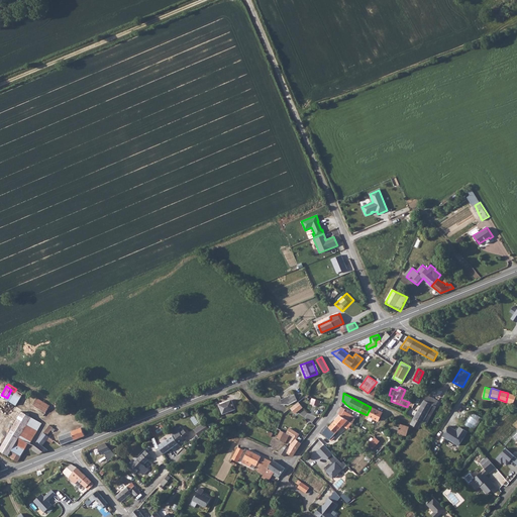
[(509,403),(514,404),(516,396),(508,393),(506,402),(509,403)]
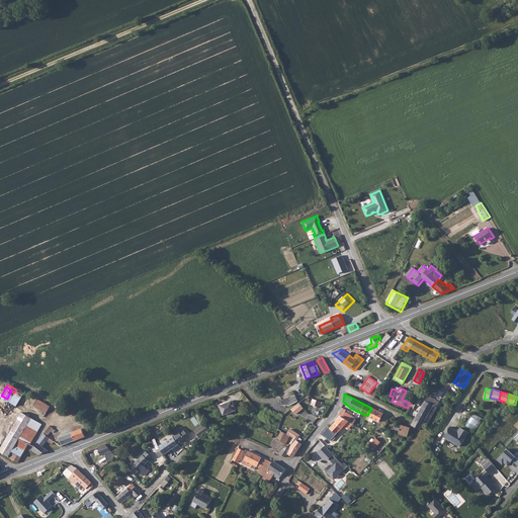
[(295,396),(283,401),(282,406),(290,406),(298,402),(295,396)]
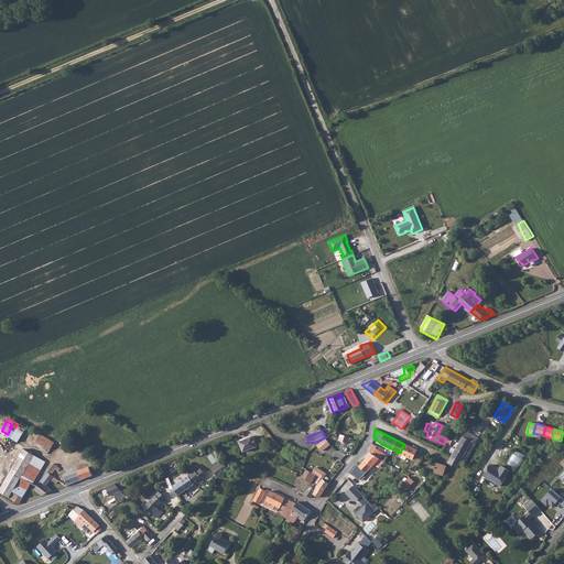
[(458,445),(451,457),(461,463),(462,462),(473,442),(475,443),(478,437),(466,431),(458,445)]
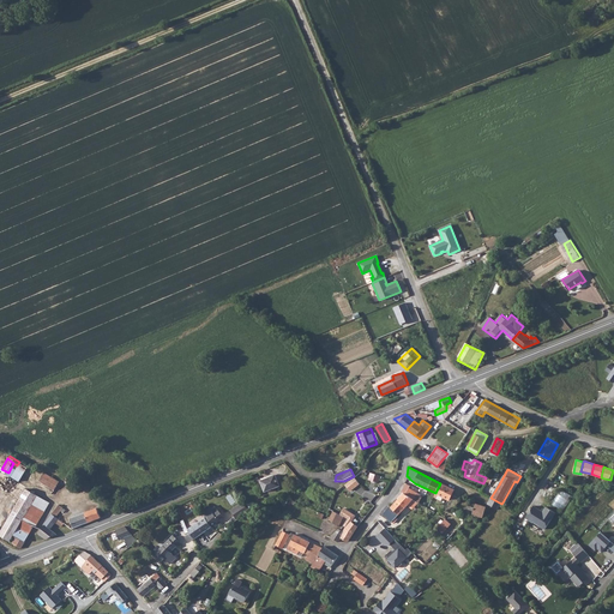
[(40,480),(54,488),(60,480),(44,471),(40,480)]
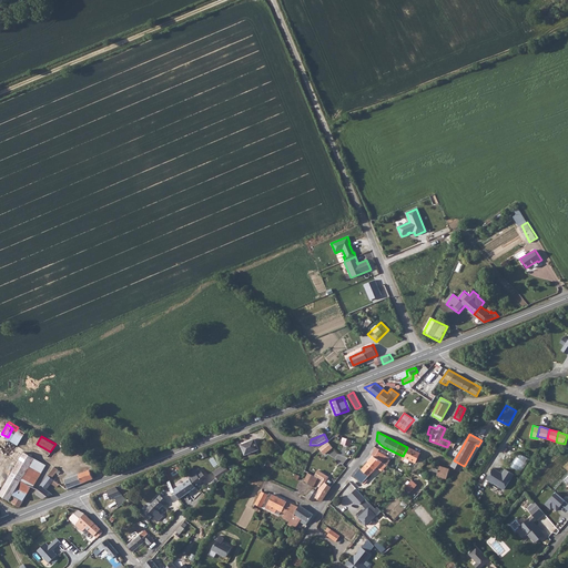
[(343,437),(341,444),(350,447),(353,440),(343,437)]
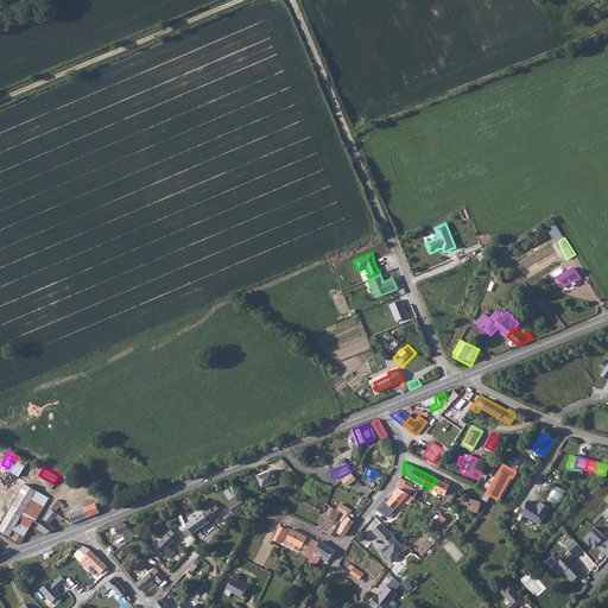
[(258,476),(263,487),(277,481),(272,470),(258,476)]
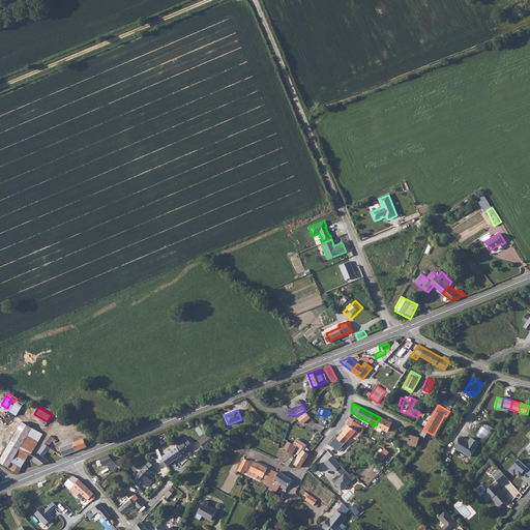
[(306,412),(298,418),(302,424),(311,418),(306,412)]
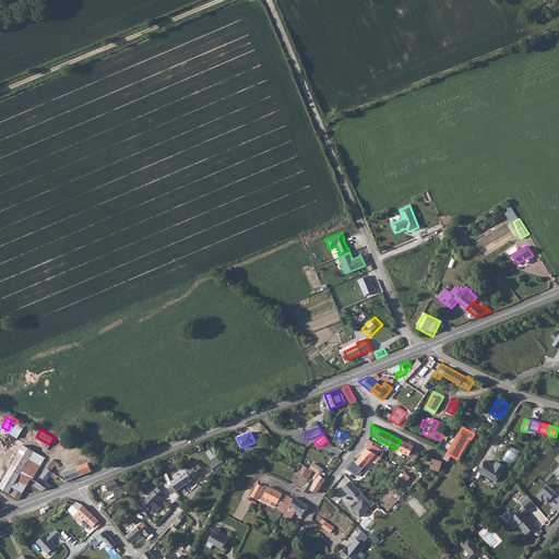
[(472,440),(471,439),(468,438),(458,458),(461,460),(472,440)]
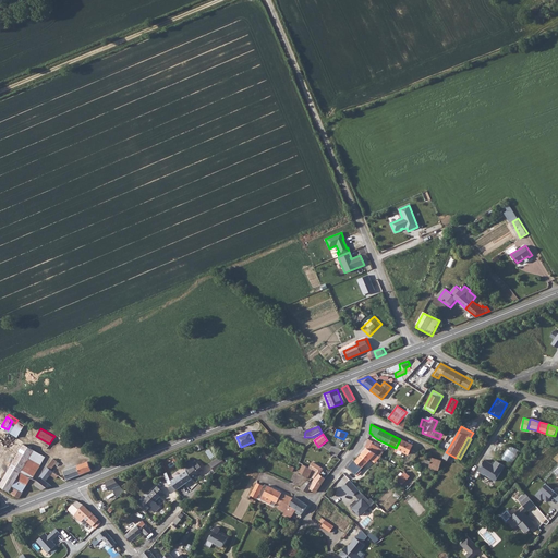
[(412,446),(400,439),(398,444),(396,448),(408,455),(412,446)]
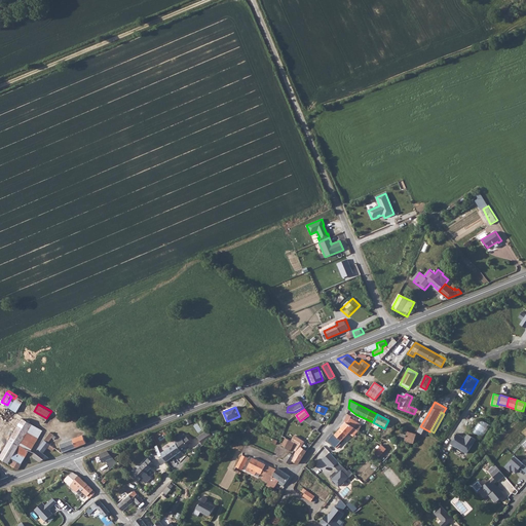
[(40,429),(41,430),(42,429),(40,427),(23,417),(22,419),(40,429)]
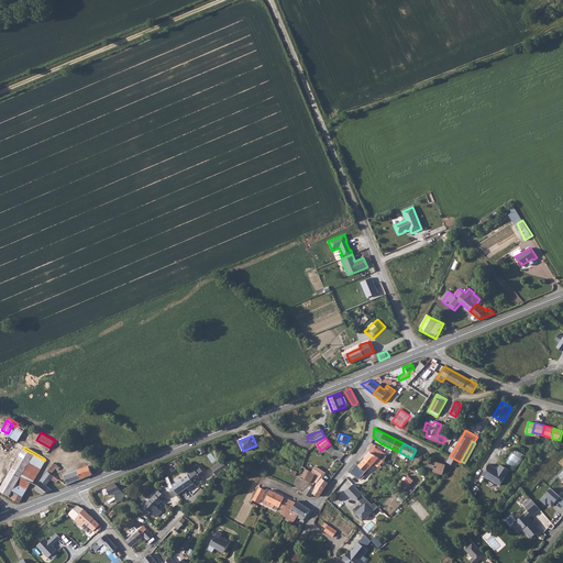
[(378,457),(383,452),(375,448),(372,453),(378,457)]
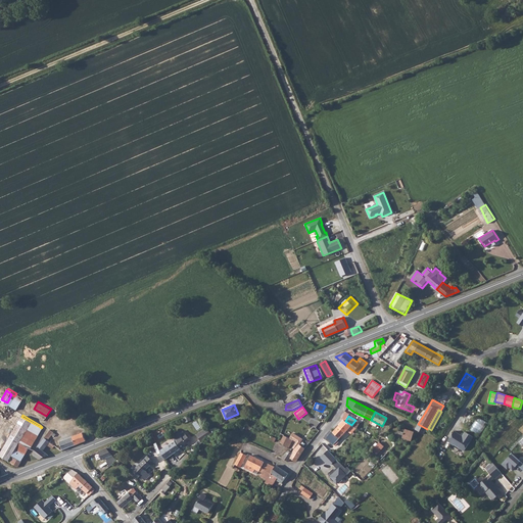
[(470,428),(479,435),(488,423),(478,416),(470,428)]
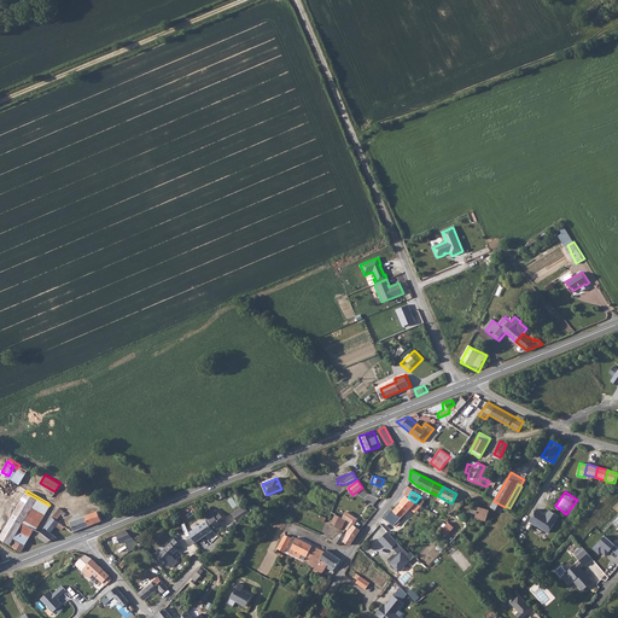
[(25,493),(16,508),(27,516),(21,526),(31,534),(34,528),(35,529),(48,507),(48,506),(47,505),(25,493)]
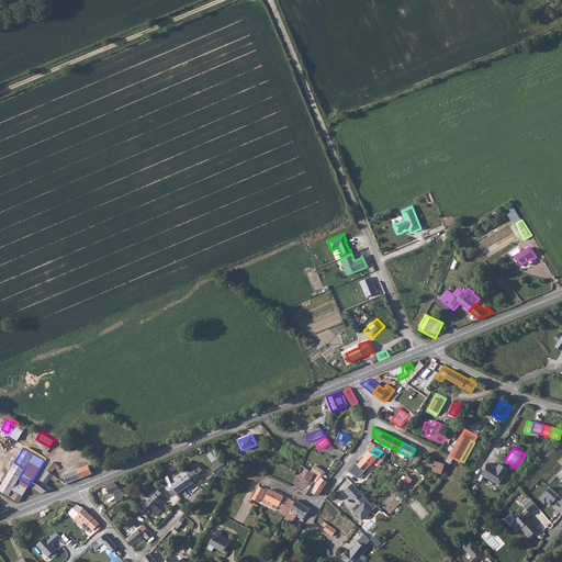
[(372,464),(374,461),(378,457),(371,452),(370,451),(364,458),(372,464)]
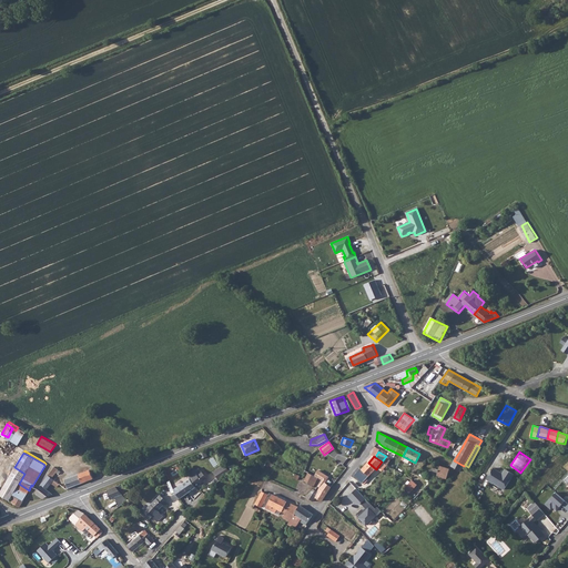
[(382,462),(387,466),(391,459),(386,456),(382,462)]
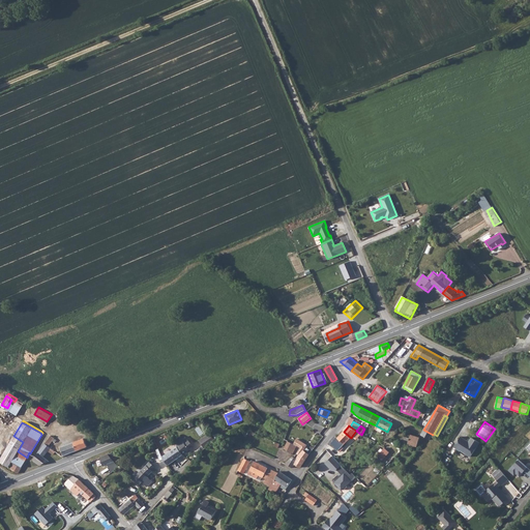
[(430,440),(432,438),(433,435),(423,430),(421,435),(430,440)]
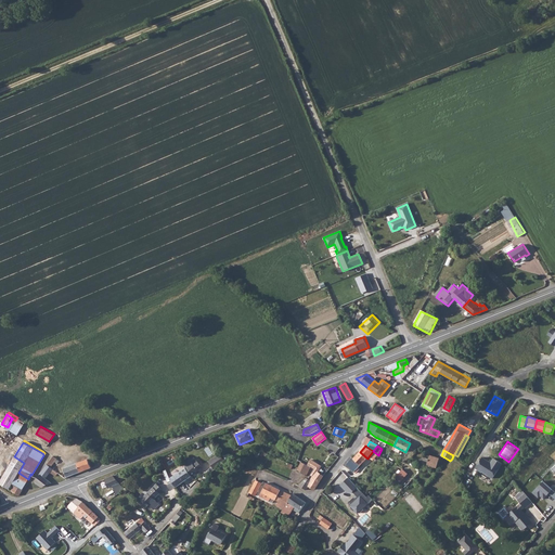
[(376,462),(382,457),(378,455),(373,451),(370,455),(376,462)]
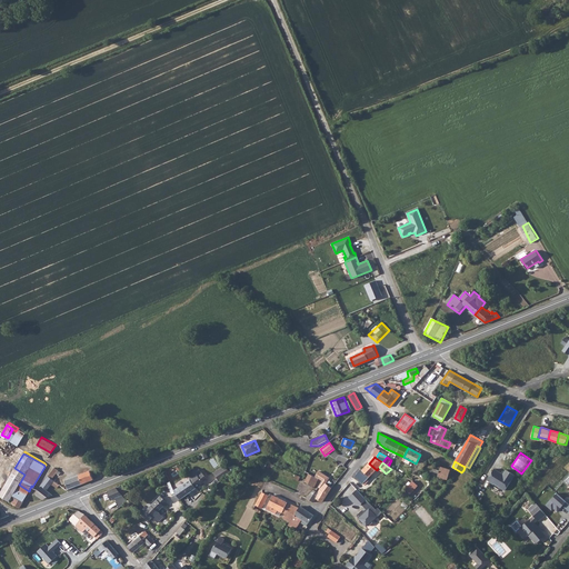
[(361,469),(355,476),(363,483),(372,475),(377,470),(369,463),(362,469),(361,469)]
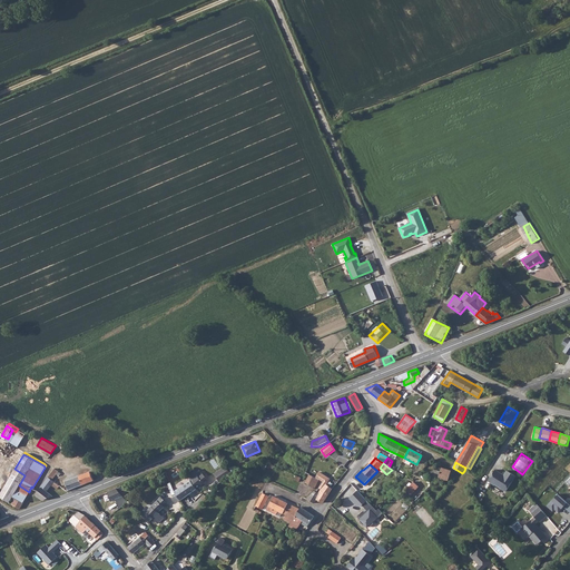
[(228,475),(232,474),(226,467),(222,470),(224,473),(217,478),(220,483),(222,481),(228,475)]
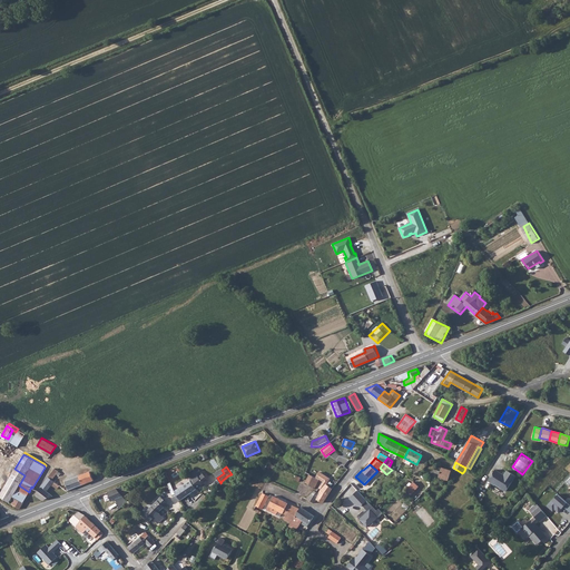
[(432,475),(449,480),(451,471),(441,468),(438,467),(436,470),(434,469),(432,475)]
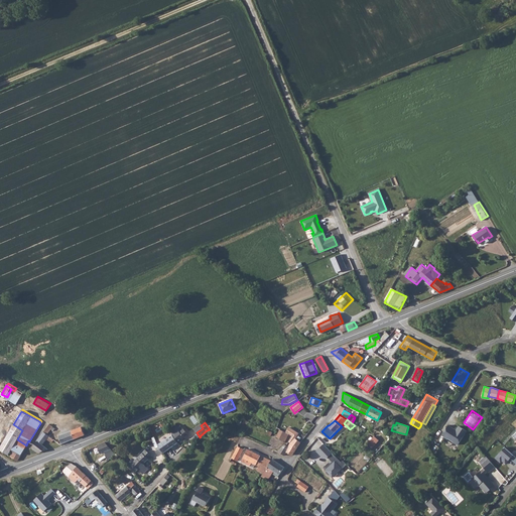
[(0,447),(9,454),(10,449),(20,455),(26,445),(17,439),(22,430),(13,424),(0,447)]
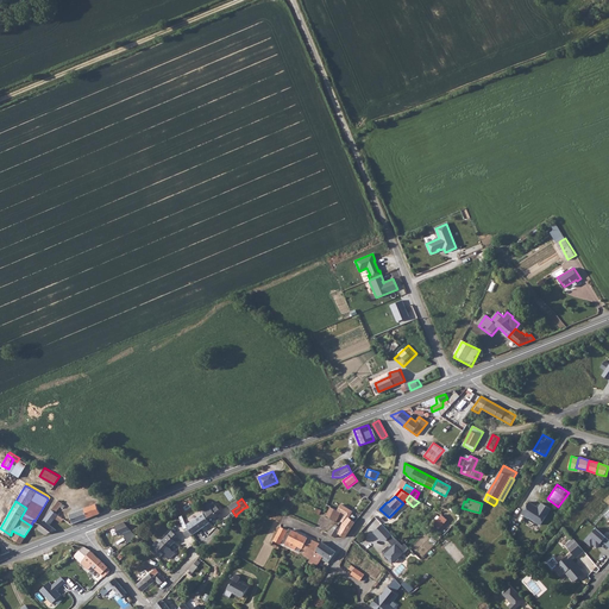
[(205,513),(211,522),(217,516),(218,518),(223,514),(212,501),(209,503),(208,504),(201,509),(205,513)]
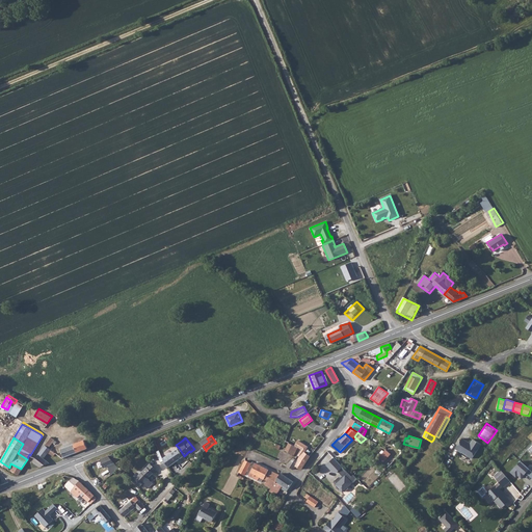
[(473,439),(470,444),(468,443),(468,442),(461,437),(455,448),(461,453),(461,452),(472,458),(481,444),(473,439)]
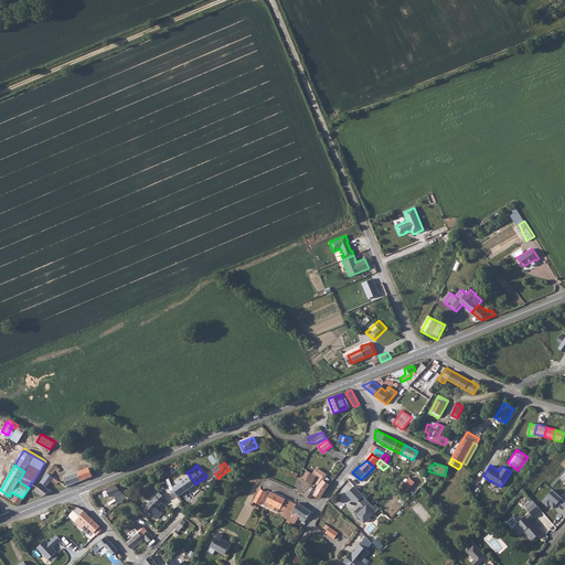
[(73,482),(94,475),(89,466),(71,475),(73,482)]
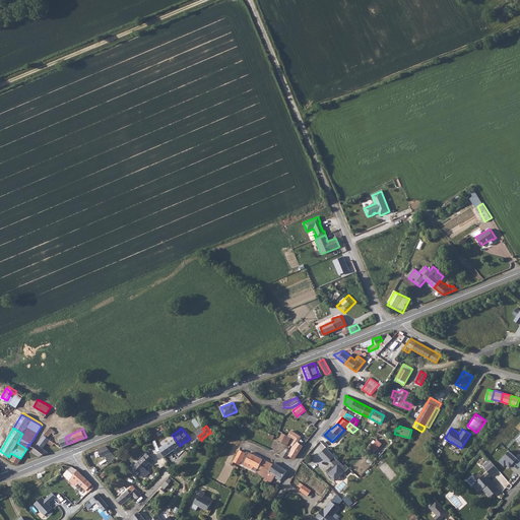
[(294,446),(291,450),(288,455),(295,459),(303,446),(298,442),(301,437),(291,431),(288,436),(291,438),(295,439),(290,445),(294,446)]
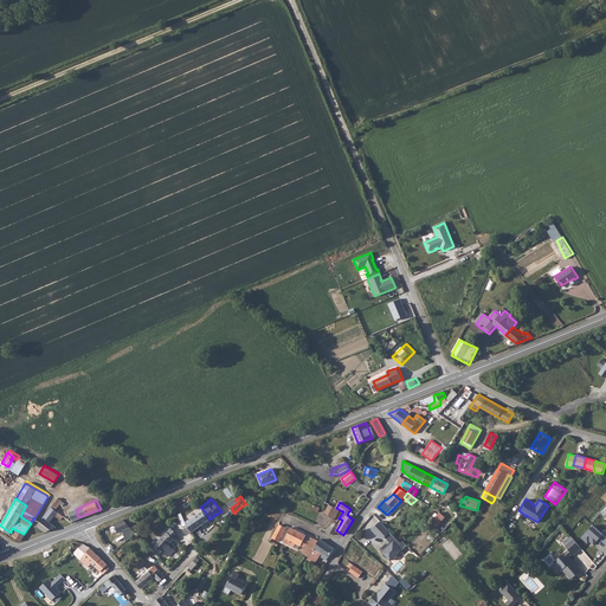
[(335,519),(340,510),(336,508),(329,504),(324,514),(335,519)]
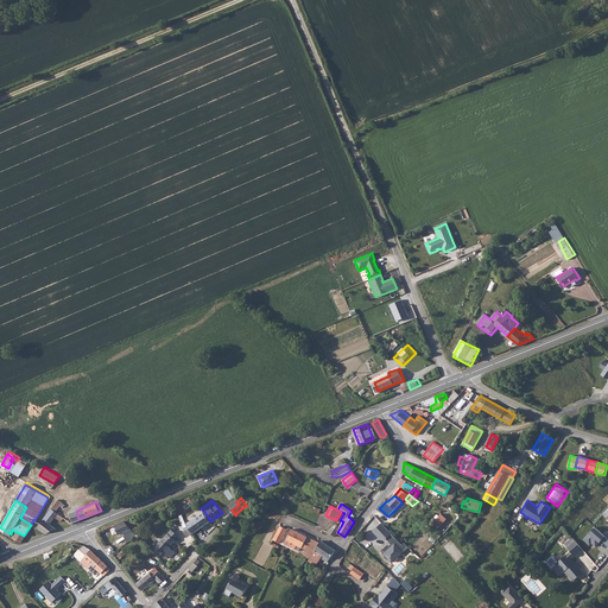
[(45,518),(50,523),(55,515),(61,520),(63,517),(57,511),(52,508),(44,518),(45,518)]
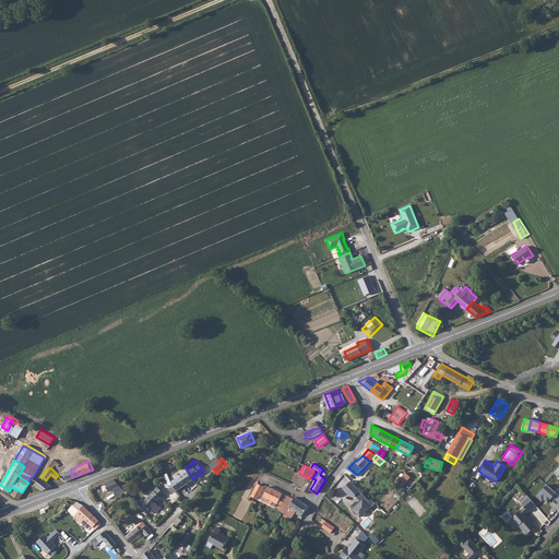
[(177,490),(193,479),(188,471),(173,482),(170,483),(177,490)]
